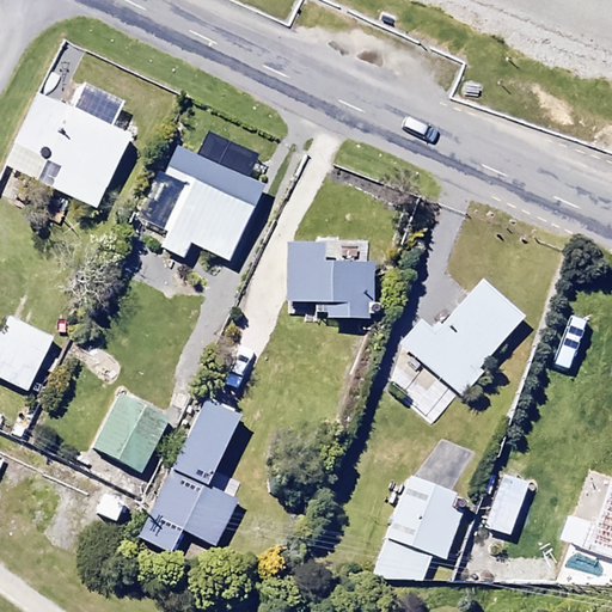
[(129,138),(36,93),(2,165),(96,209),(129,138)]
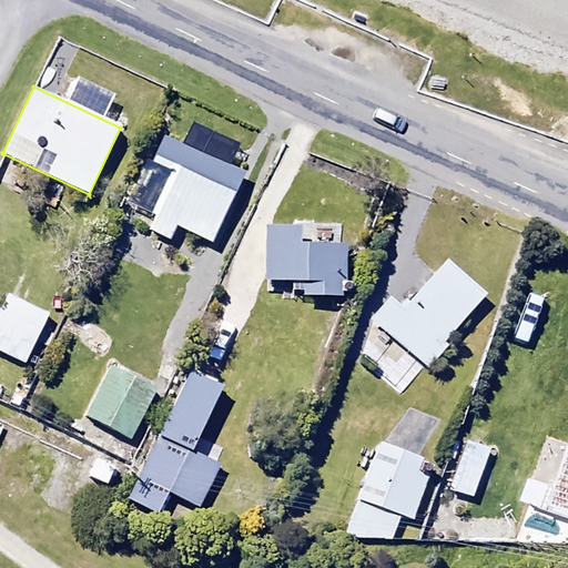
[(244,173),(164,135),(133,203),(154,213),(146,232),(169,242),(176,226),(212,243),(244,173)]
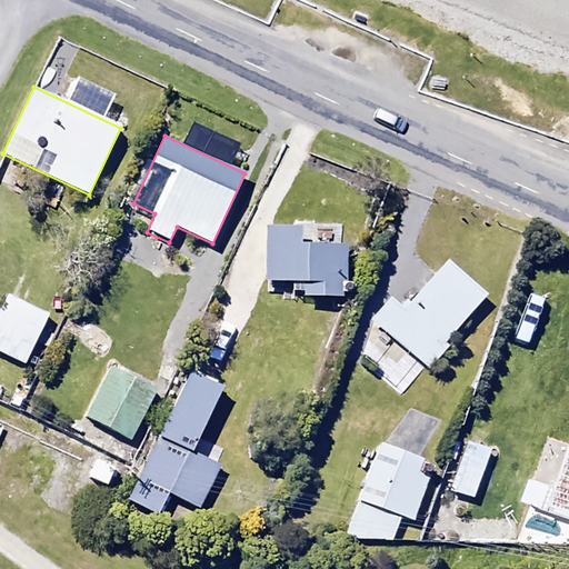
[(313,231),(268,229),(266,296),(347,298),(348,248),(313,247),(313,231)]
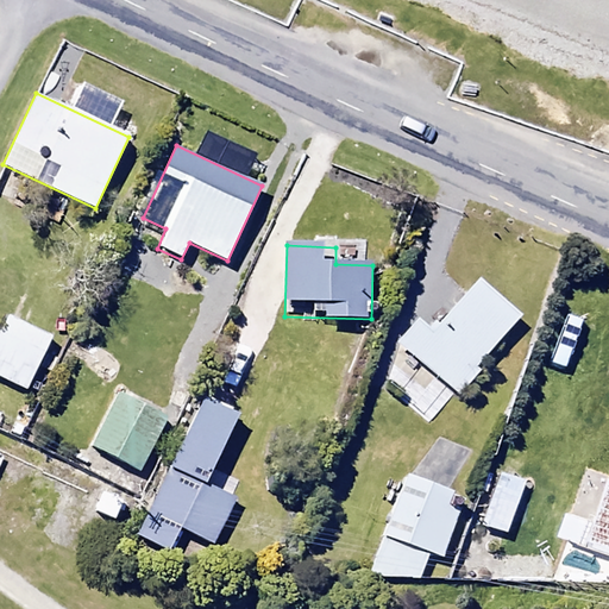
[(521,314),(477,281),(441,327),(421,312),(396,345),(460,394),(521,314)]
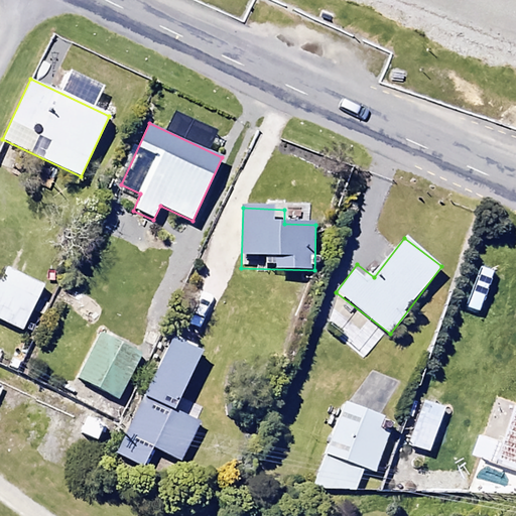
[(44,286),(6,268),(0,281),(0,280),(0,318),(23,331),(44,286)]
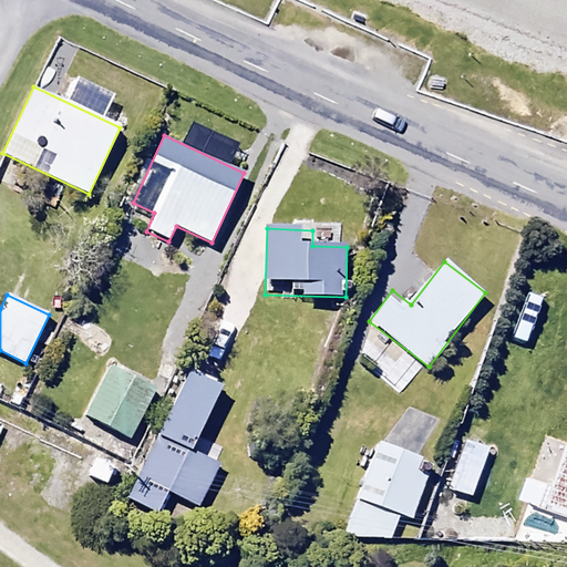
[(151,387),(105,366),(81,416),(126,437),(151,387)]
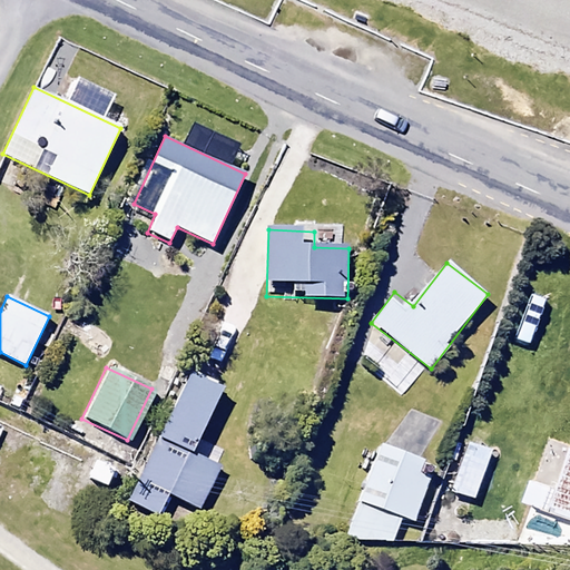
[(224,389),(188,371),(127,499),(160,514),(172,492),(202,507),(220,467),(193,452),(224,389)]
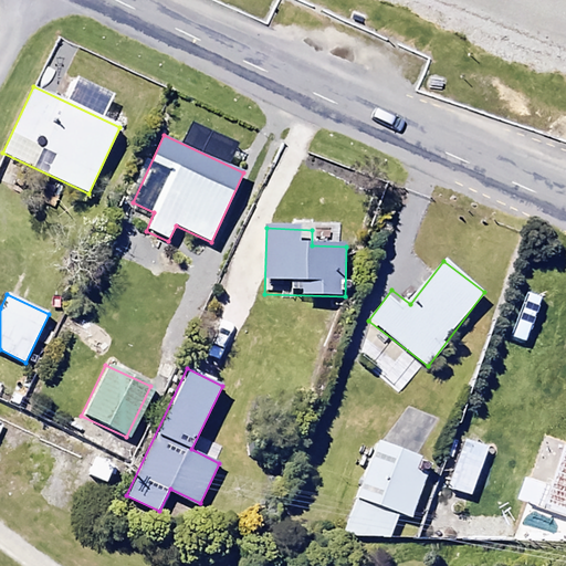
[(488,449),(462,439),(443,486),(469,496),(488,449)]
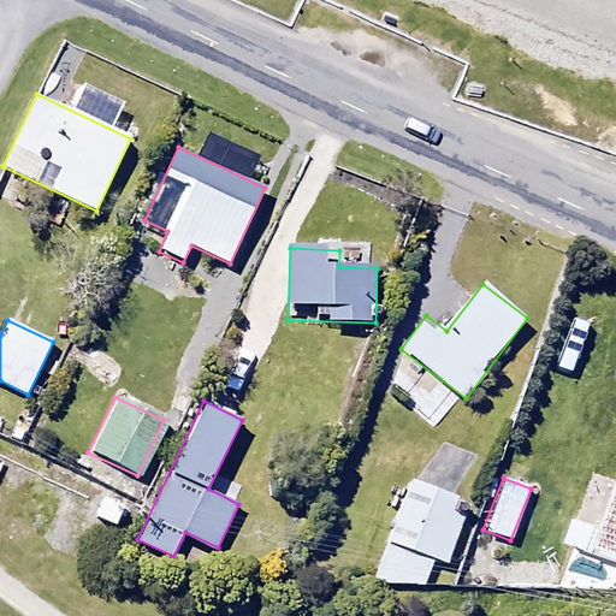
[(555,585),(615,586),(615,480),(615,481),(602,528),(575,520),(555,585)]
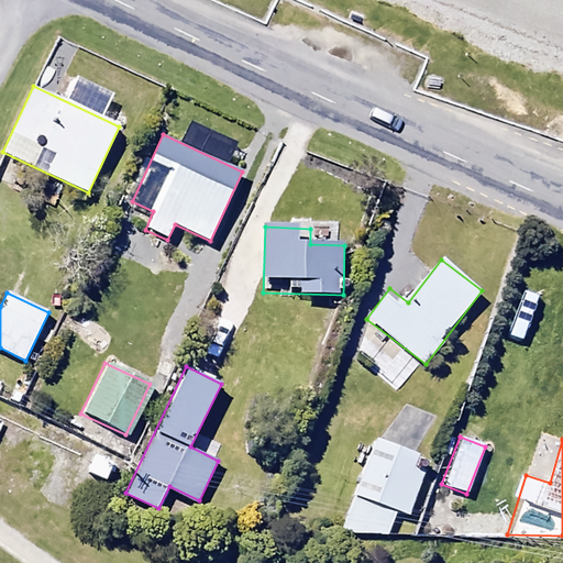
[(428,459),(372,440),(342,532),(388,534),(395,512),(410,514),(428,459)]
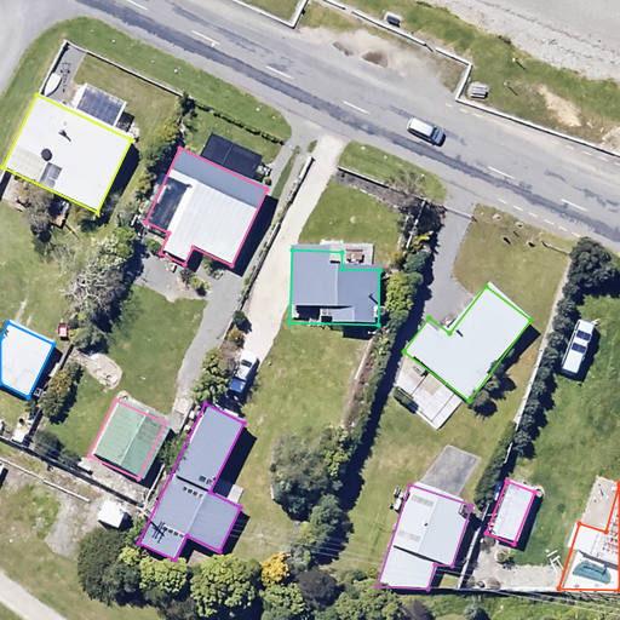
[(127,510),(101,498),(91,520),(116,533),(127,510)]
